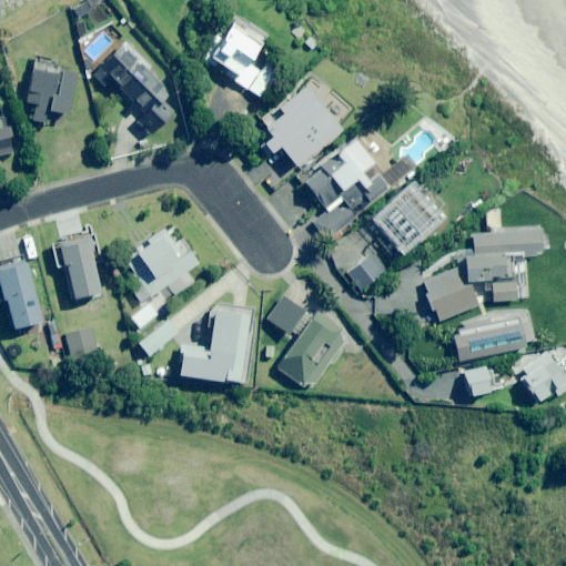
[(82,0),(72,6),(78,14),(103,0),(82,0)]
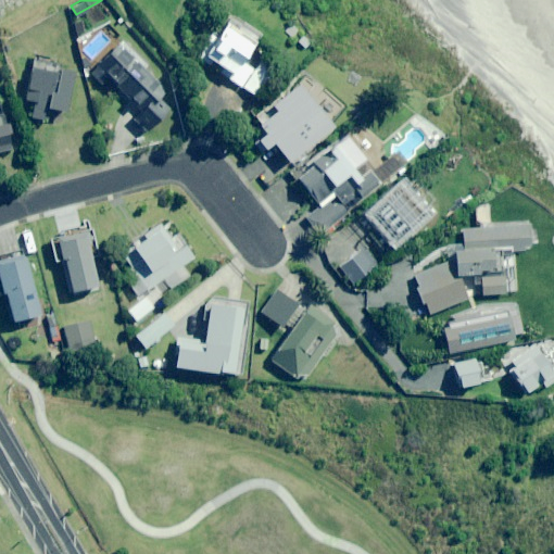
[(212,66),(215,61),(226,67),(222,73),(259,98),(278,67),(264,58),(256,70),(244,62),(250,55),(262,37),(247,27),(249,24),(239,17),(238,20),(233,15),(218,37),(213,33),(198,57),(212,66)]
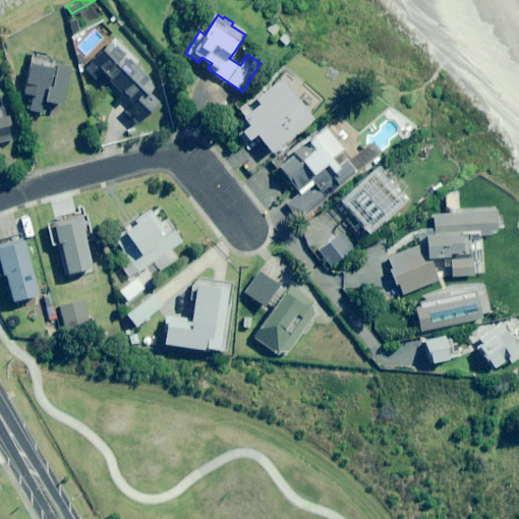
[(138,61),(115,39),(93,61),(135,102),(128,109),(141,121),(165,99),(158,91),(161,88),(136,63),(138,61)]
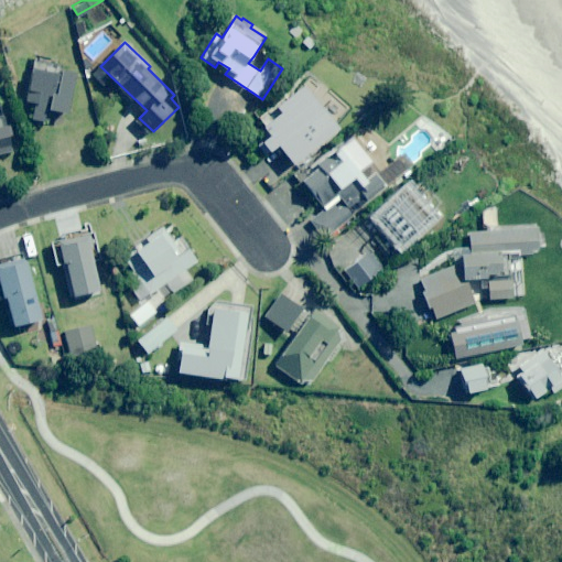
[(61,72),(63,61),(39,56),(36,69),(31,68),(25,101),(32,104),(30,118),(45,121),(47,109),(68,112),(75,74),(61,72)]
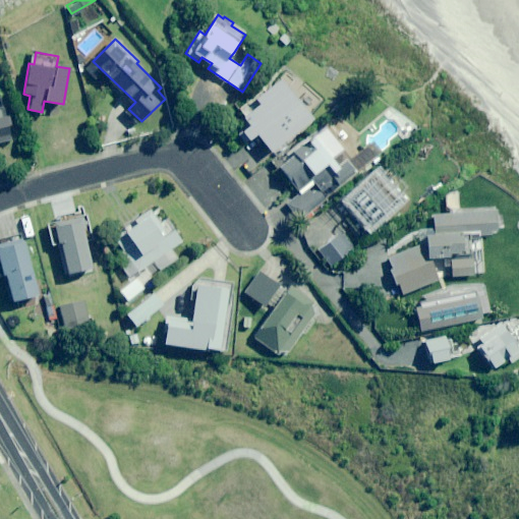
[(308,112),(324,100),(311,84),(309,87),(302,77),(289,88),(282,77),(256,98),(261,104),(244,116),(251,125),(240,133),(247,142),(257,134),(272,153),(313,118),(308,112)]
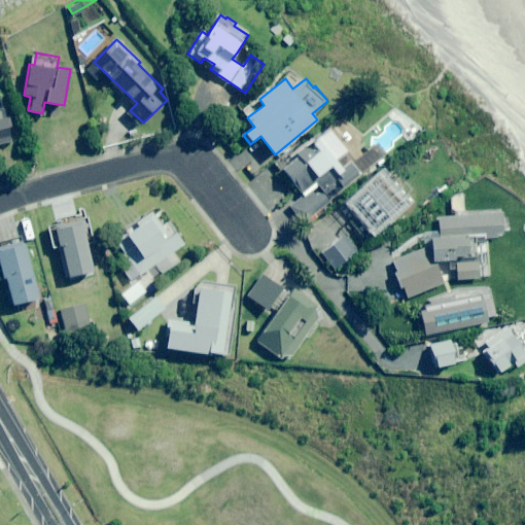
[(0,144),(12,141),(0,95),(0,144)]
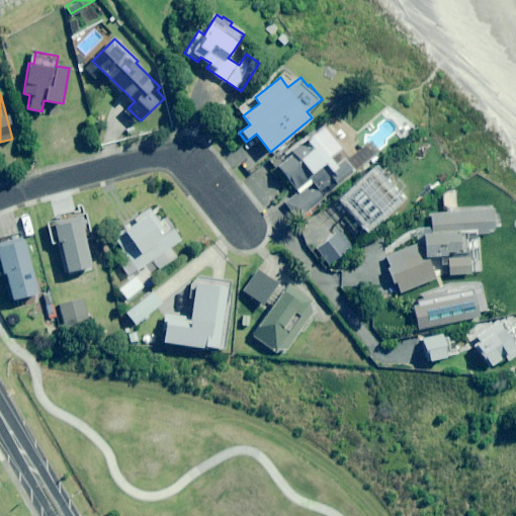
[(314,182),(325,195),(336,186),(331,180),(341,173),(351,164),(356,170),(381,150),(373,140),(351,158),(324,124),(276,164),(299,193),(314,182)]
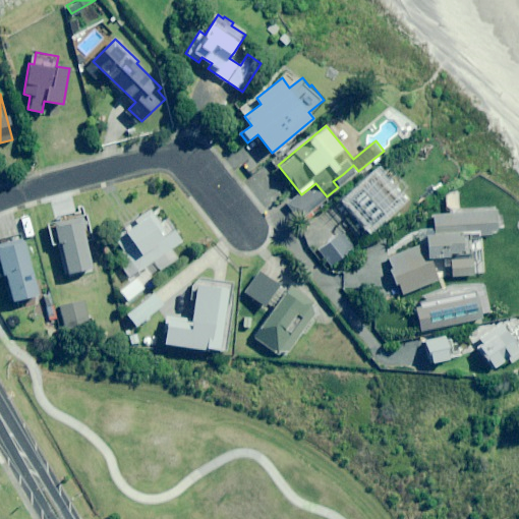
[(394,183),(384,171),(349,202),(369,225),(402,195),(392,184),(394,183)]
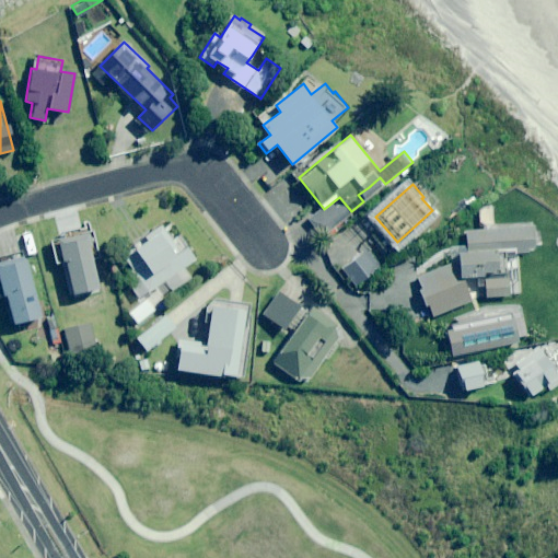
[(187,266),(198,258),(183,236),(174,242),(162,225),(131,247),(141,262),(132,267),(150,292),(164,282),(172,291),(194,276),(187,266)]
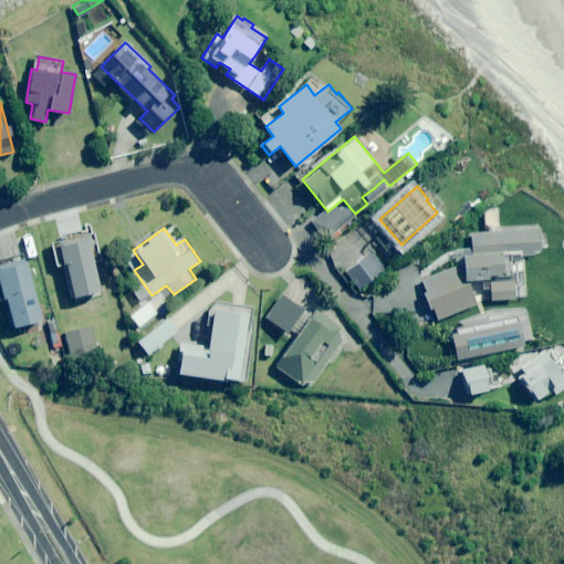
[(463,252),(463,263),(421,282),(432,306),(473,290),(469,279),(490,278),(489,274),(503,274),(503,271),(524,270),(523,256),(536,254),(536,251),(542,251),(541,228),(473,231),(474,251),(463,252)]
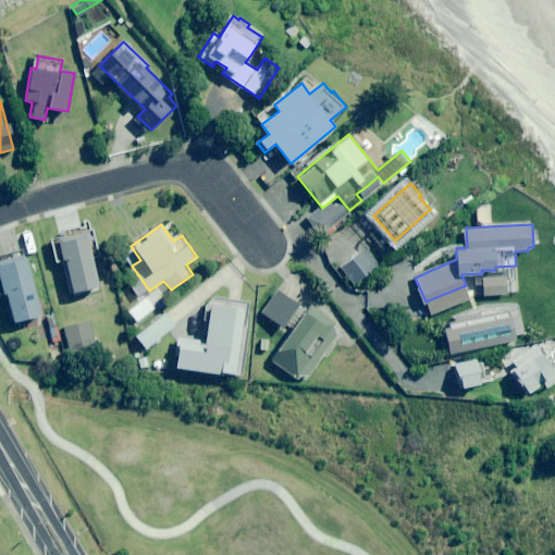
[(73,292),(99,286),(94,258),(101,257),(97,231),(59,238),(64,262),(66,261),(73,292)]
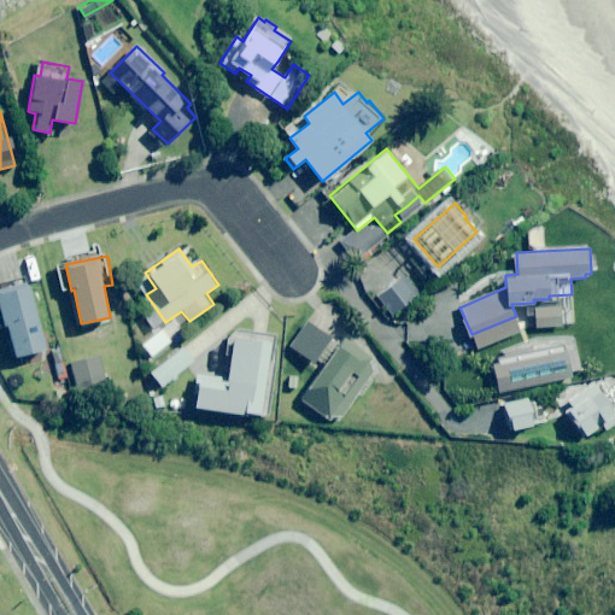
[(422,296),(408,274),(378,293),(393,316),(422,296)]
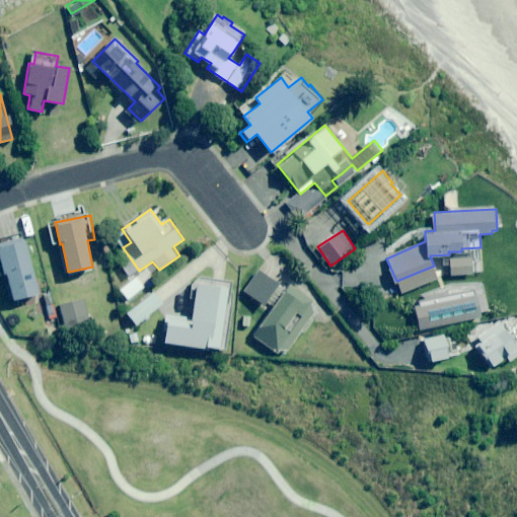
[(39,293),(23,234),(0,239),(0,270),(1,274),(6,273),(13,300),(39,293)]
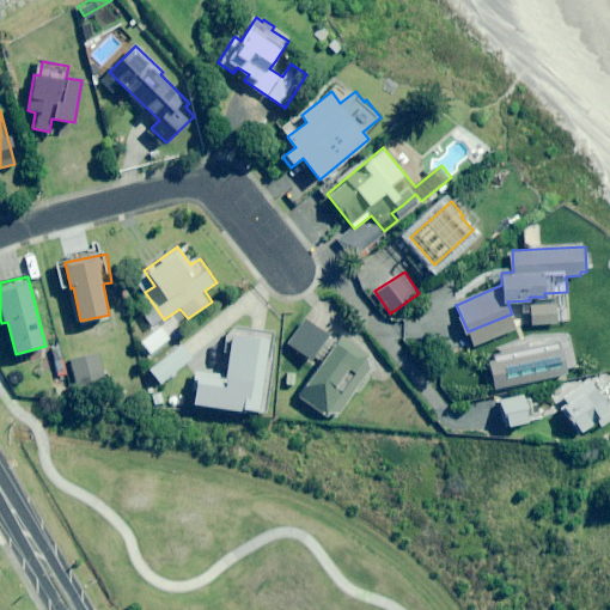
[(287,342),(322,364),(302,397),(330,415),(345,415),(359,391),(363,394),(376,372),(370,359),(373,353),(353,341),(351,345),(339,336),(337,339),(303,317),(287,342)]
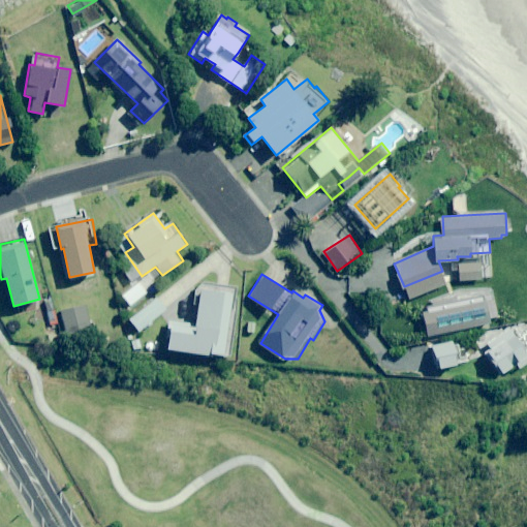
[(234,355),(242,296),(236,295),(237,287),(207,283),(206,289),(200,288),(196,324),(171,321),(167,351),(212,357),(213,353),(234,355)]
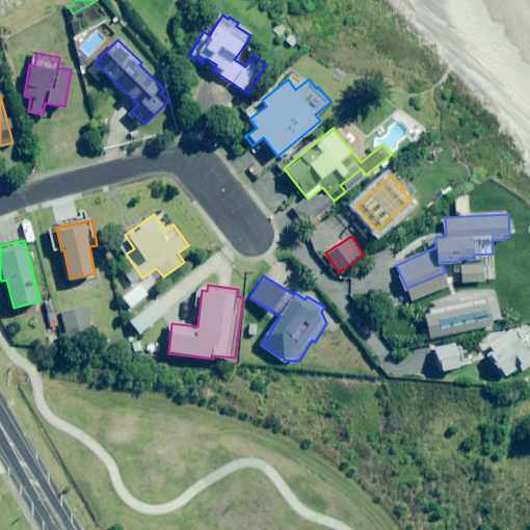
[(168,311),(159,298),(131,321),(140,334),(168,311)]
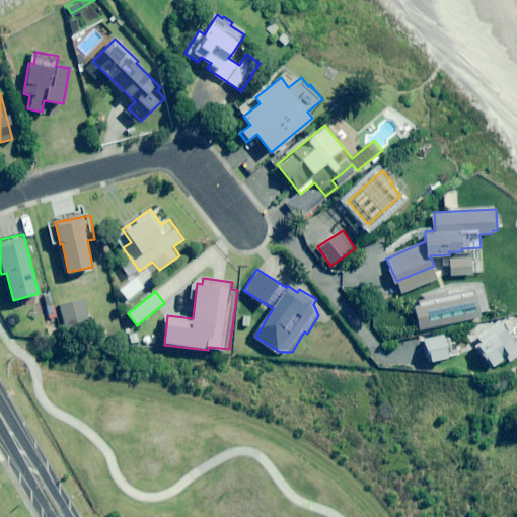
[(90,325),(84,299),(61,304),(67,331),(90,325)]
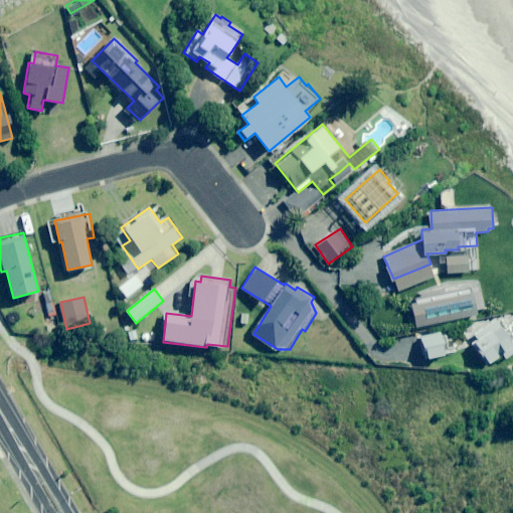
[(512,323),(503,329),(495,317),(468,337),(488,364),(502,353),(506,359),(512,354),(512,323)]
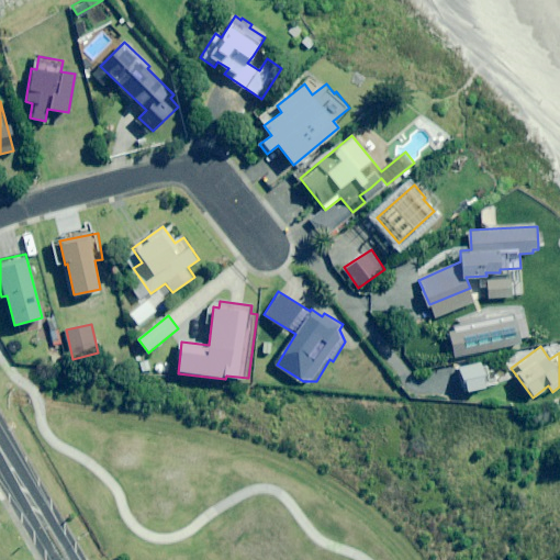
[(485,388),(481,362),(459,366),(463,391),(485,388)]
